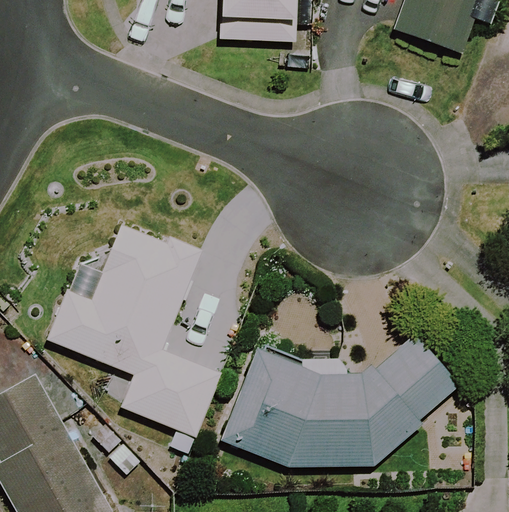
[(316,42),(299,41),(299,23),(308,23),(308,0),(220,0),(219,39),(247,40),(247,67),(316,69),(316,42)]
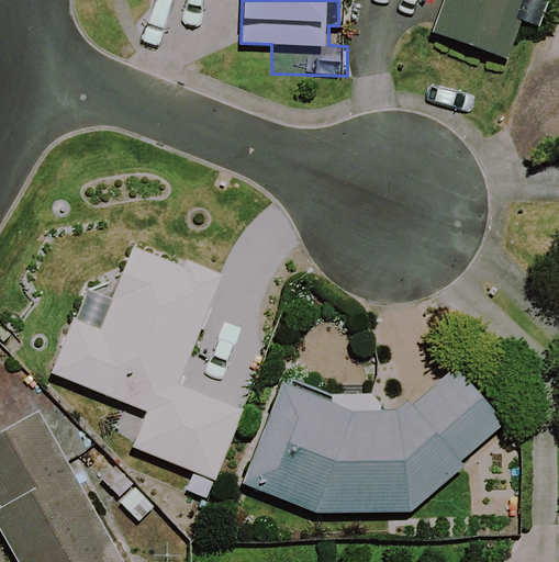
[(444,0),(432,31),(506,60),(530,0),(444,0)]
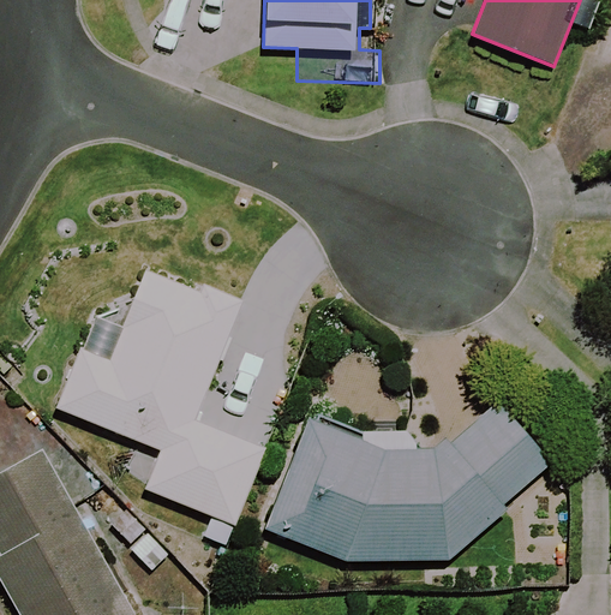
[(241,305),(148,268),(111,363),(79,351),(57,408),(161,451),(145,490),(233,525),(263,449),(195,422),(241,305)]
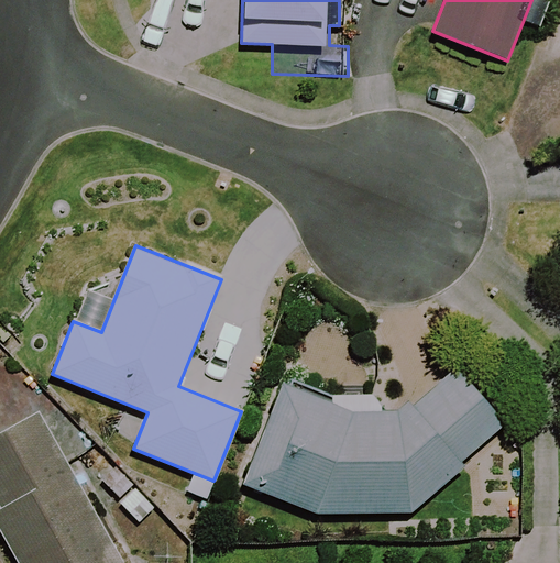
[(418,511),(464,466),(460,455),(496,423),(453,371),(416,400),(360,412),(282,383),(243,485),(315,511),(418,511)]
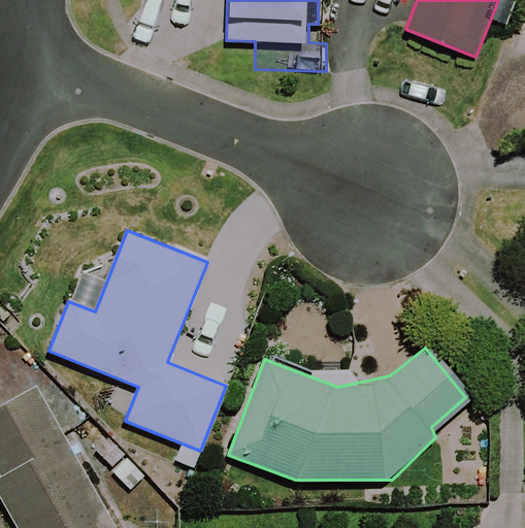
[(110,527),(37,393),(0,411),(0,500),(14,527),(110,527)]
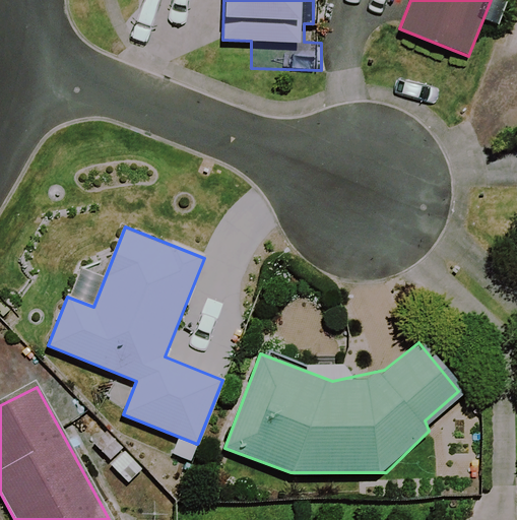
All buildings are outlined.
